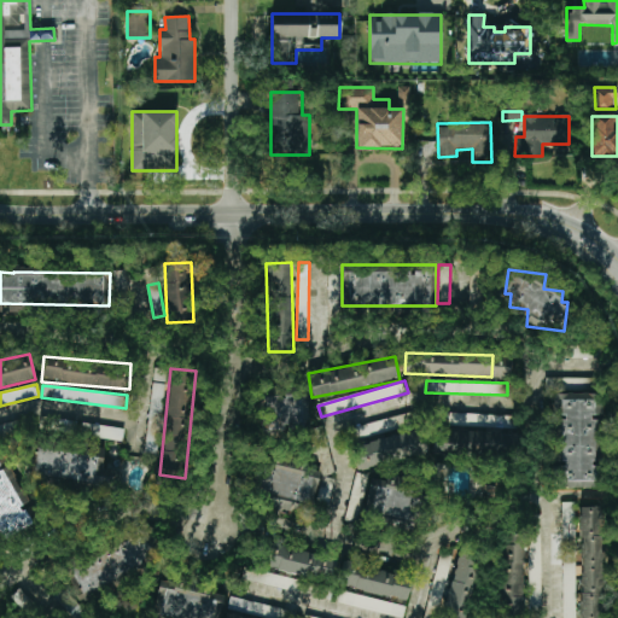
[(262,430),(308,429),(307,385),(261,388),(262,430)]
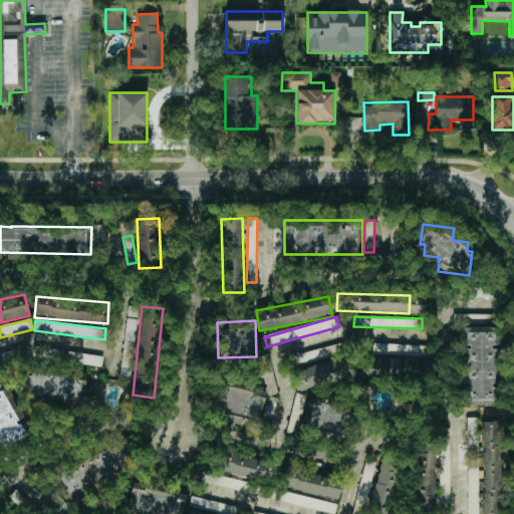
[(499,406),(499,388),(494,388),(494,346),(501,346),(501,327),(461,327),(461,386),(461,406),(499,406)]
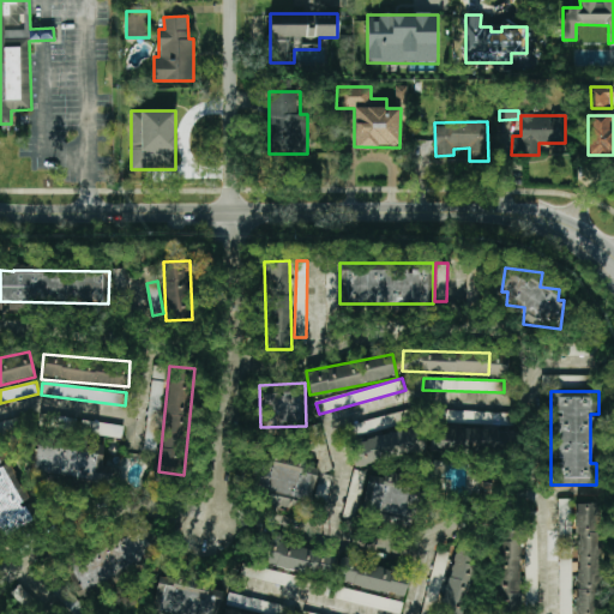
[(441,421),(512,423),(513,413),(441,410),(441,421)]
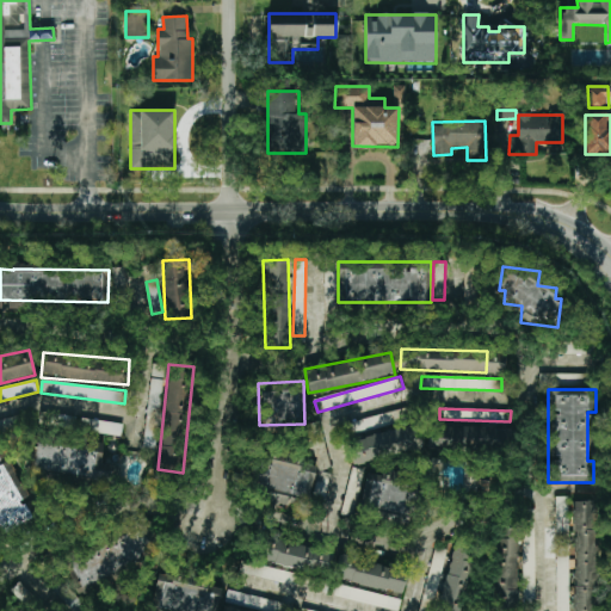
[(349,440),(353,461),(417,446),(413,426),(349,440)]
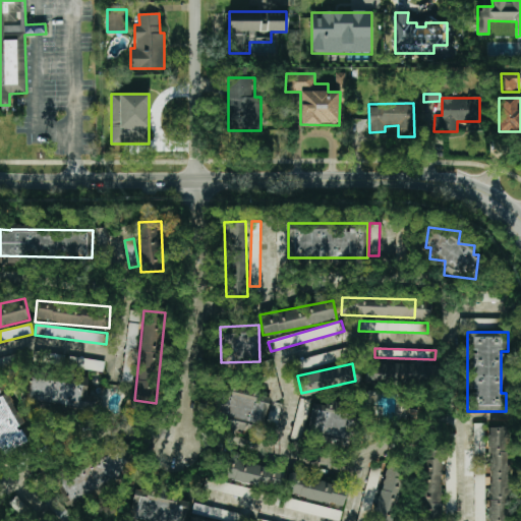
[(366,363),(366,384),(431,384),(431,364),(366,363)]
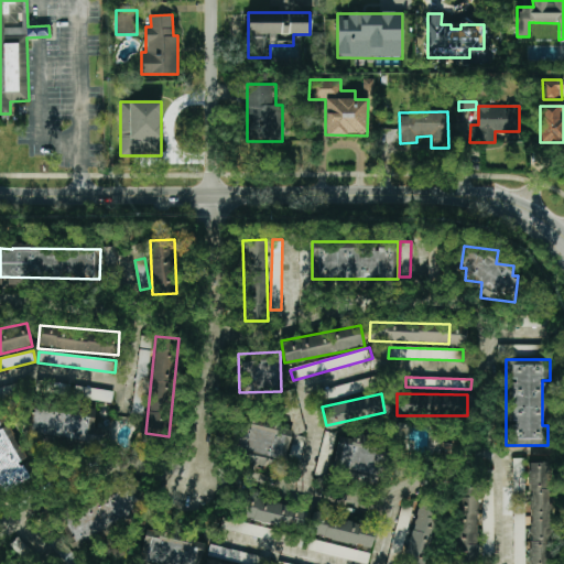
[(0,405),(0,491),(32,478),(0,405)]
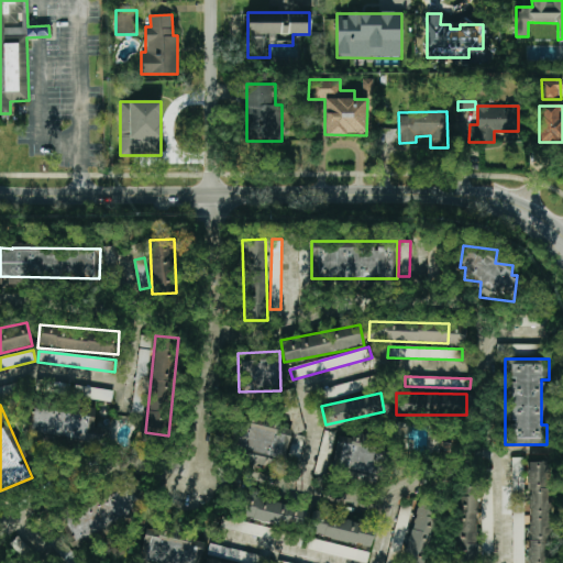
[(107,444),(108,429),(94,428),(95,415),(26,409),(24,437),(107,444)]
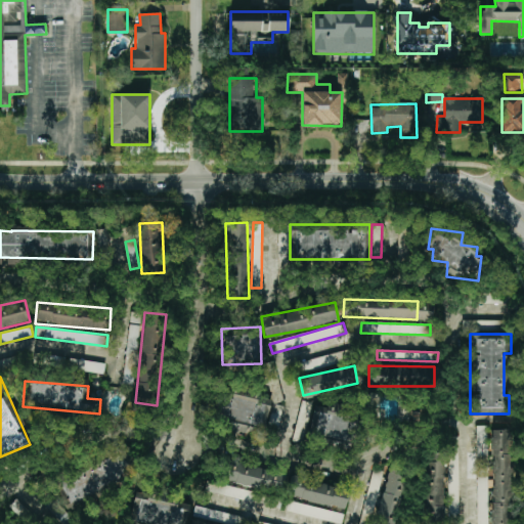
[(220,388),(213,427),(263,436),(271,397),(220,388)]
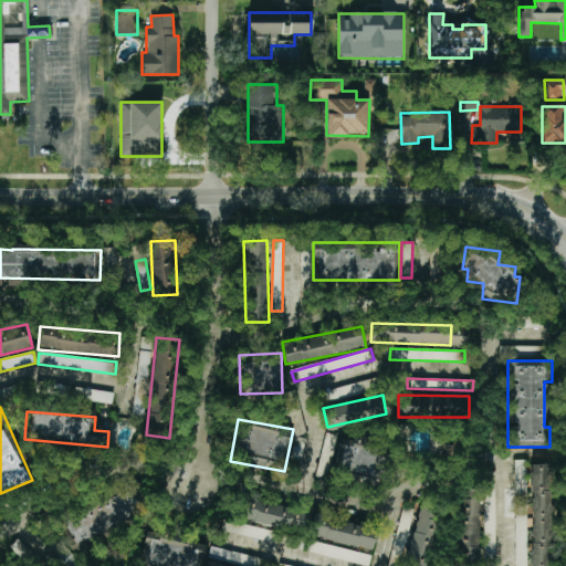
[(380,443),(337,440),(335,479),(377,482),(380,443)]
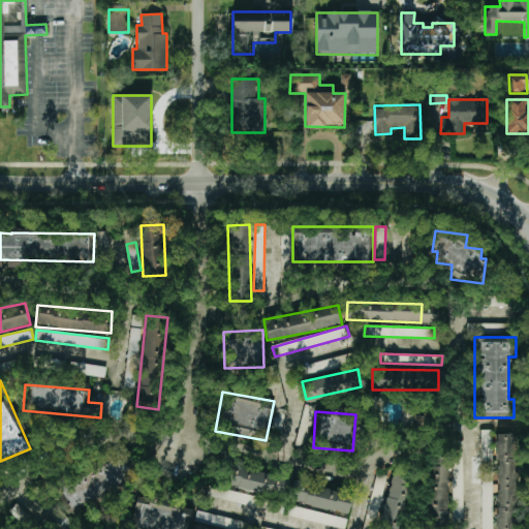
[(496,528),(517,528),(517,434),(496,434),(495,475),(481,475),(480,528),(492,528),(493,481),(497,481),(496,528)]
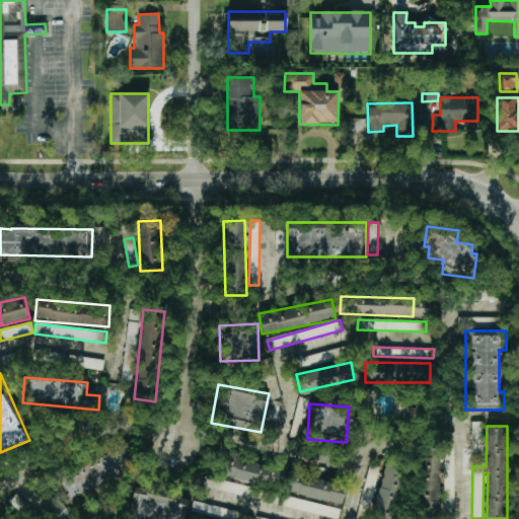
[(60,478),(71,500),(134,468),(123,447),(60,478)]
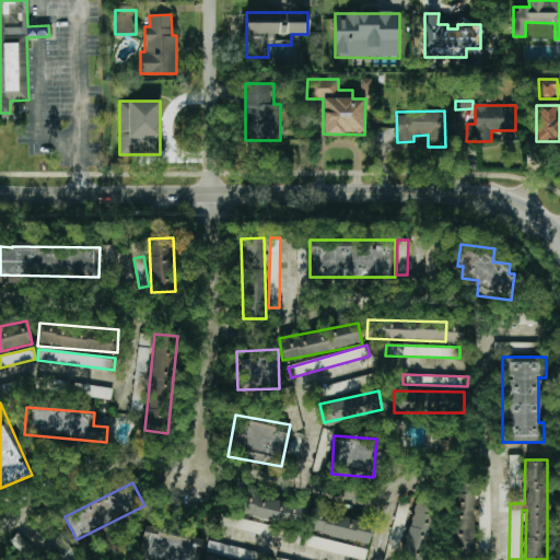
[(475,558),(474,483),(450,483),(451,558),(475,558)]
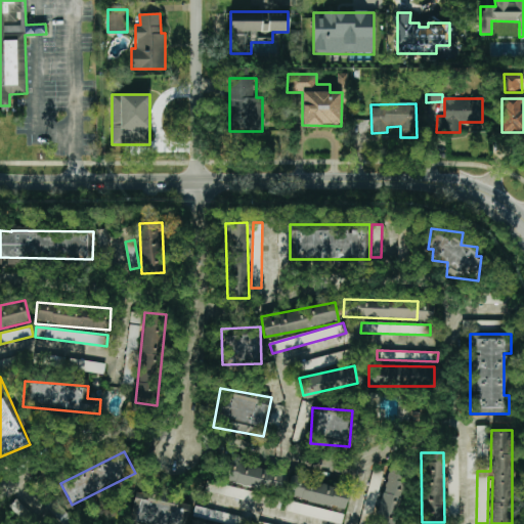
[(286,471),(224,462),(221,482),(282,491),(286,471)]
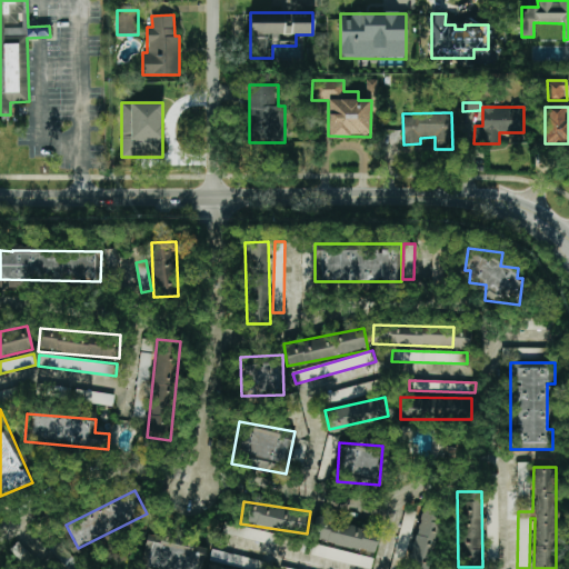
[(399,535),(410,537),(416,512),(405,509),(399,535)]
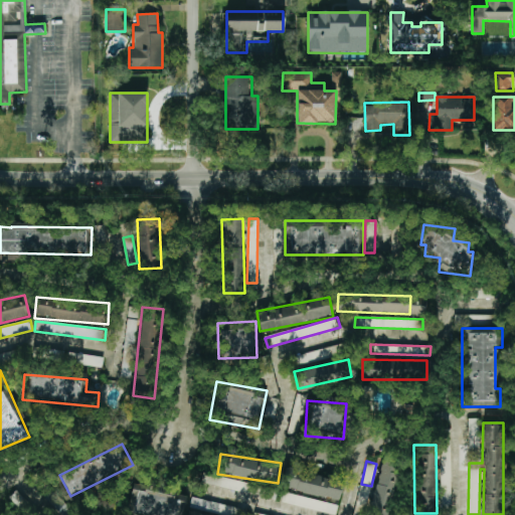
[(370,514),(375,514),(390,514),(400,466),(380,462),(370,514)]
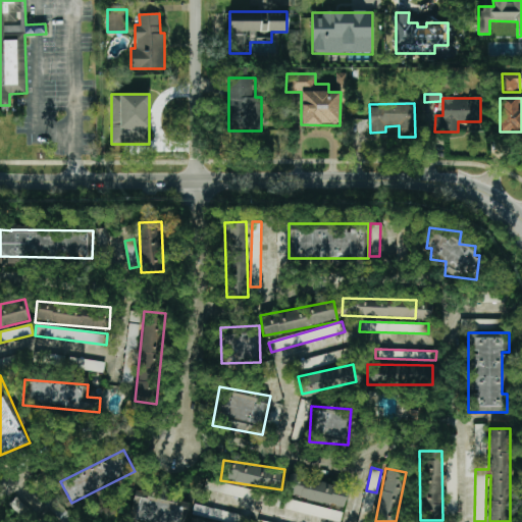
[(345,506),(348,485),(291,476),(288,498),(345,506)]
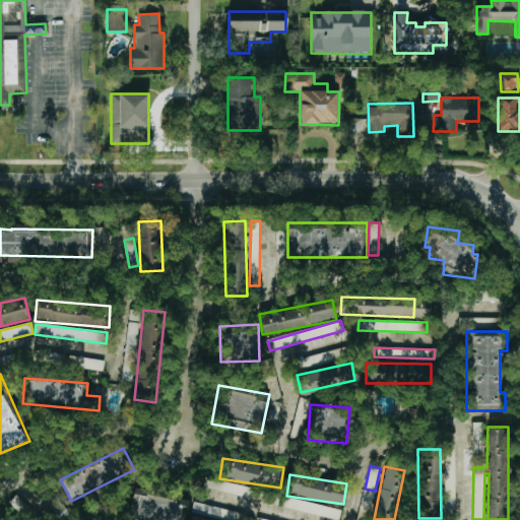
[(206,486),(251,499),(254,490),(209,477),(206,486)]
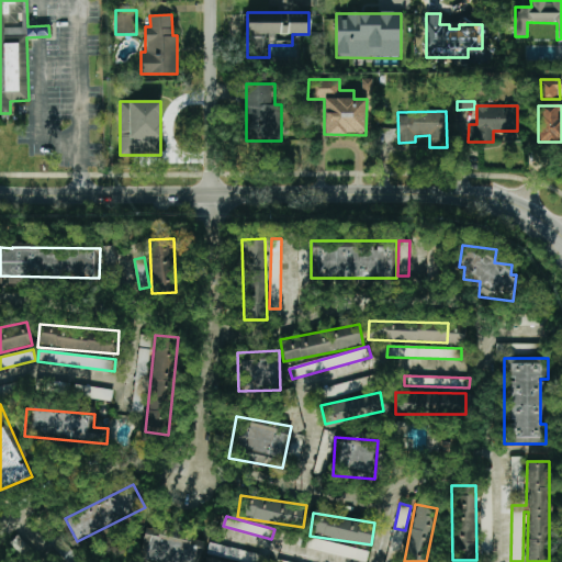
[(141,560),(153,561),(200,561),(204,539),(146,528),(141,560)]
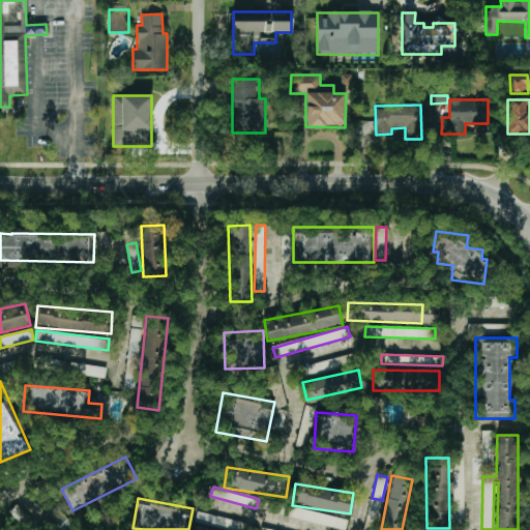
[(345,529),(348,521),(292,505),(289,517),(342,529),(345,529)]
